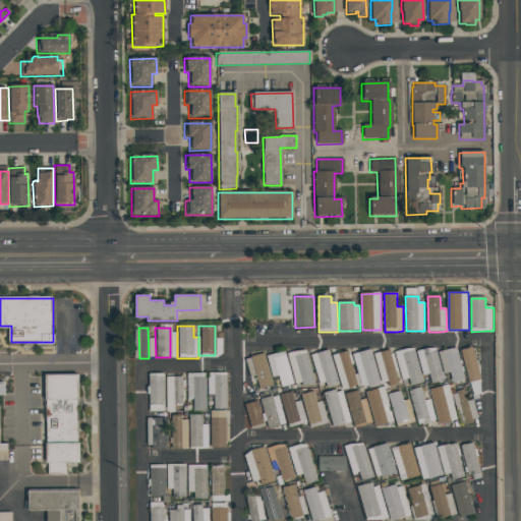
[(478,380),(474,347),(463,348),(467,382),(478,380)]
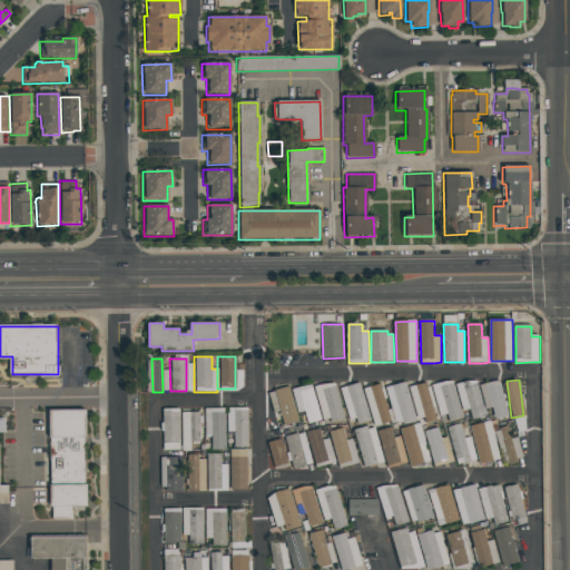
[(474,421),(471,409),(464,411),(457,385),(470,381),(477,382),(483,405),(487,416),(474,421)]
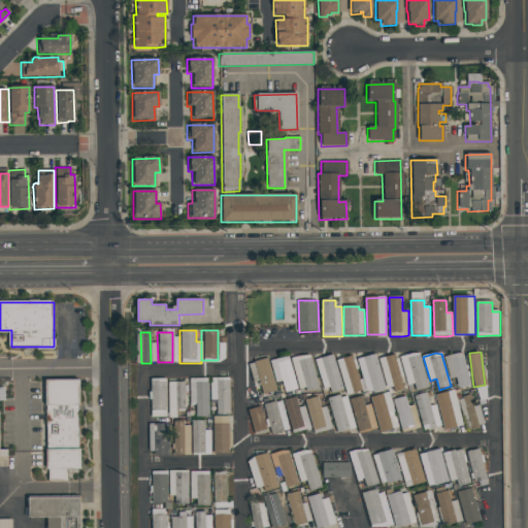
[(469,373),(472,386),(460,389),(457,377),(452,378),(446,358),(463,353),(469,373)]
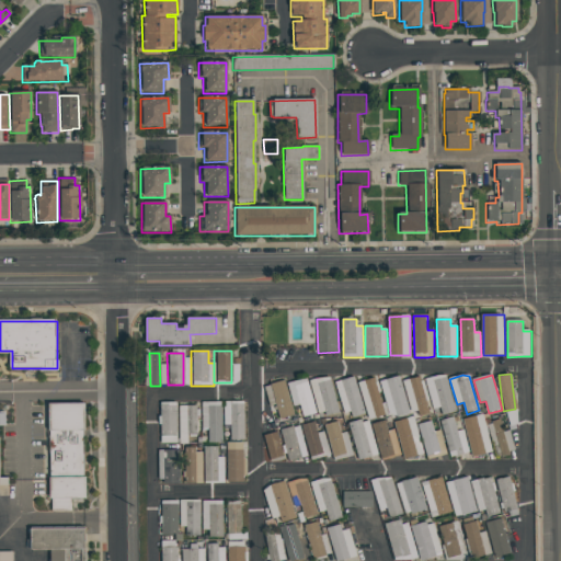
[(411,413),(397,416),(393,404),(388,405),(380,381),(387,380),(401,376),(411,413)]
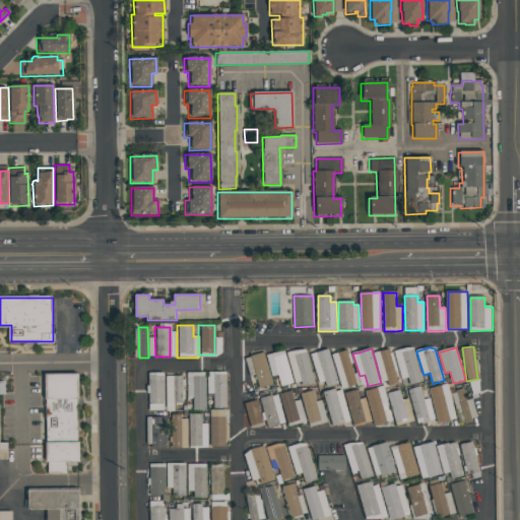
[(413,348),(423,381),(416,383),(410,385),(408,377),(402,379),(394,351),(406,348),(413,348)]
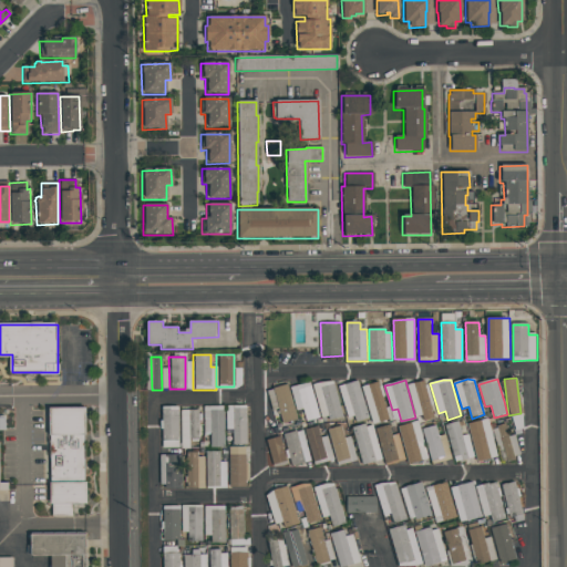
[(368,413),(369,419),(357,422),(354,416),(349,419),(339,387),(359,381),(368,413)]
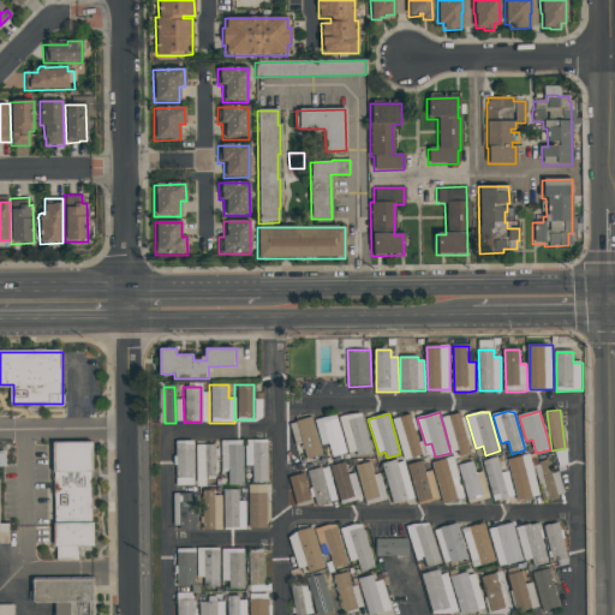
[(441,418),(458,413),(470,454),(458,458),(455,451),(451,452),(441,418)]
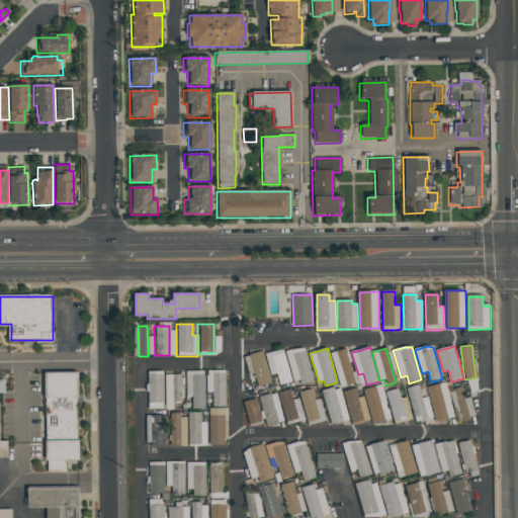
[(305,349),(314,379),(301,383),(300,379),(295,381),(287,352),(298,349),(305,349)]
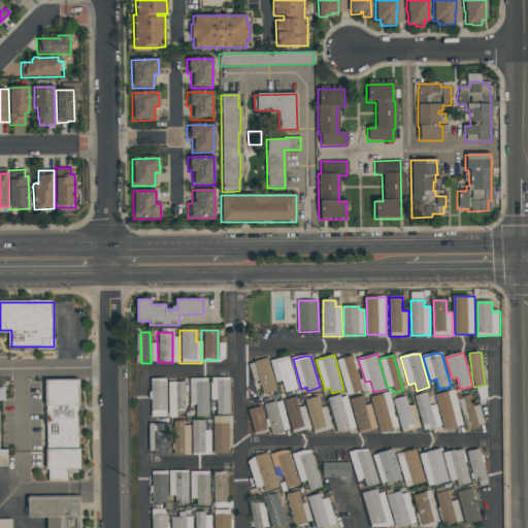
[(335,361),(351,356),(361,391),(345,395),(335,361)]
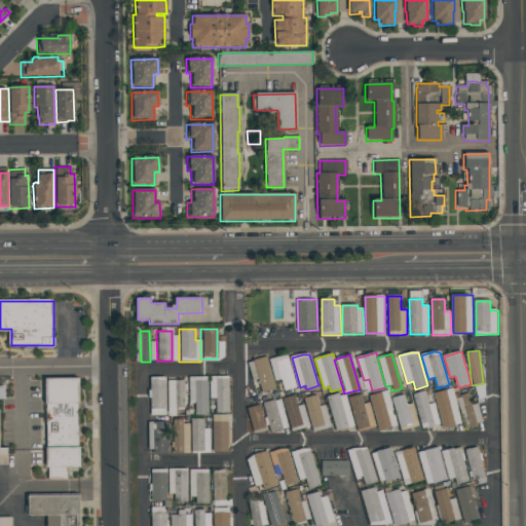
[(294,377),(297,387),(285,391),(282,380),(277,381),(271,360),(288,355),(294,377)]
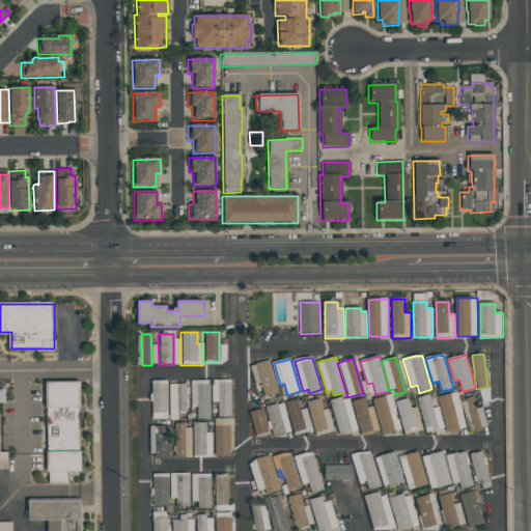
[(271,361),(280,393),(267,397),(262,383),(256,384),(251,366),(271,361)]
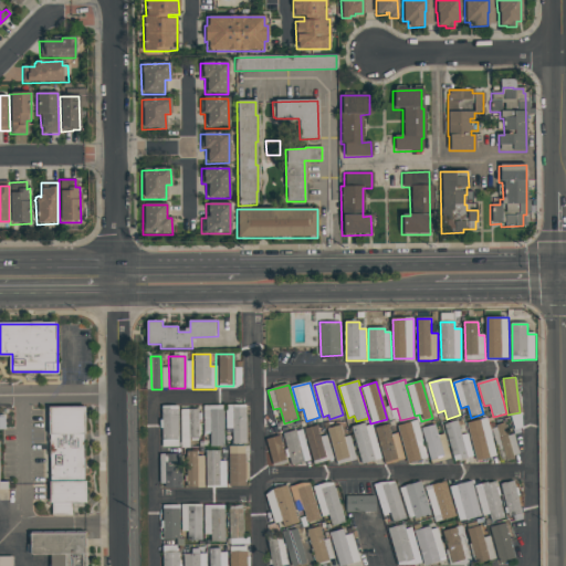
[(227,428),(227,406),(233,406),(248,406),(248,428),(248,444),(234,444),(233,428),(227,428)]
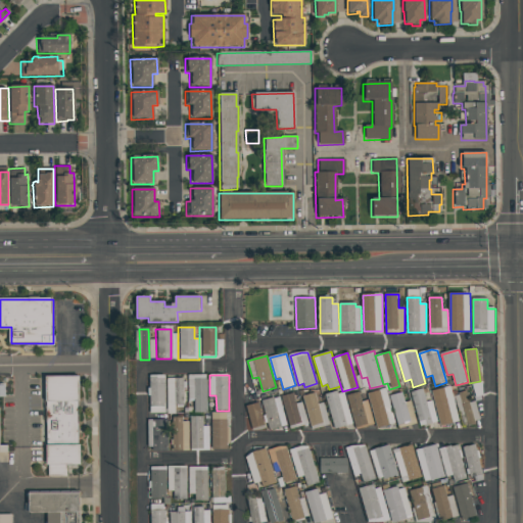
[(151,413),(150,376),(167,376),(167,413),(151,413)]
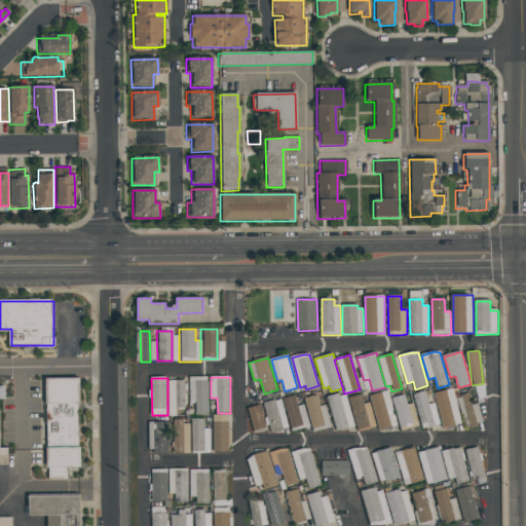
[(210,402),(210,415),(196,415),(196,402),(190,402),(190,378),(196,378),(209,378),(210,402)]
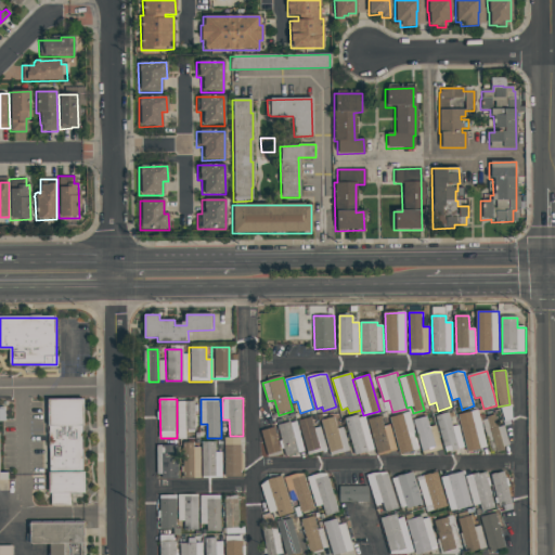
[(179,402),(195,402),(195,439),(179,439),(179,402)]
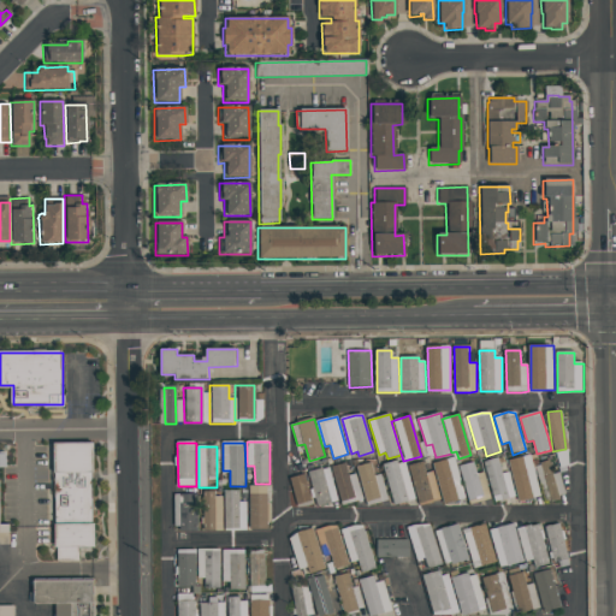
[(432,463),(451,457),(463,498),(444,503),(432,463)]
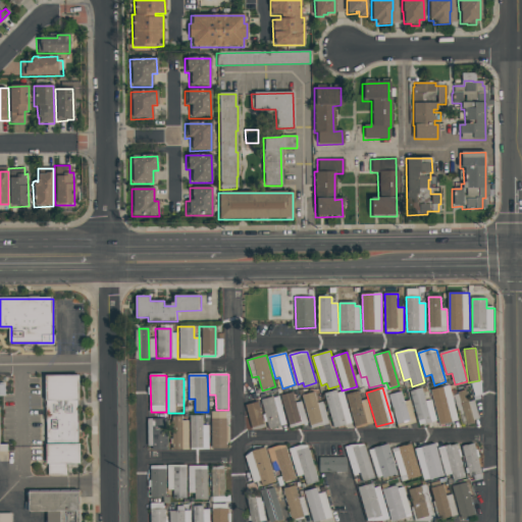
[(422,390),(429,388),(437,420),(431,422),(420,425),(410,392),(421,388),(422,390)]
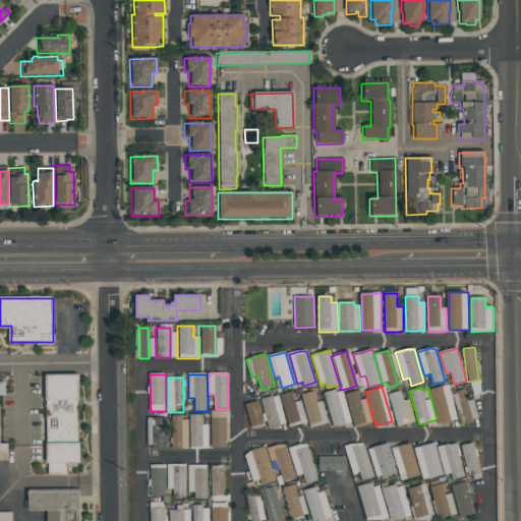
[(441,407),(436,391),(443,389),(444,392),(451,391),(459,420),(445,424),(443,415),(439,416),(437,408),(441,407)]
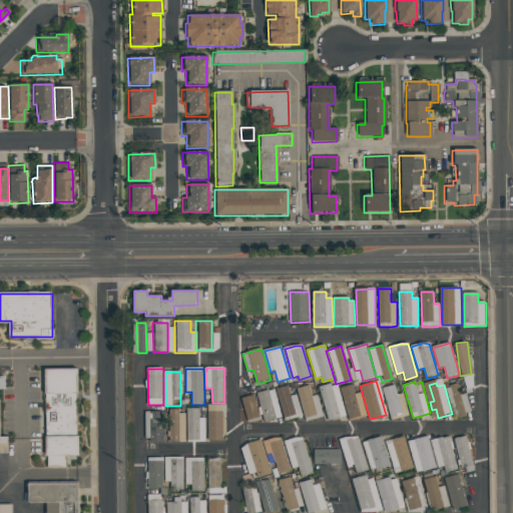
[(329,421),(320,387),(331,384),(332,387),(338,385),(347,416),(329,421)]
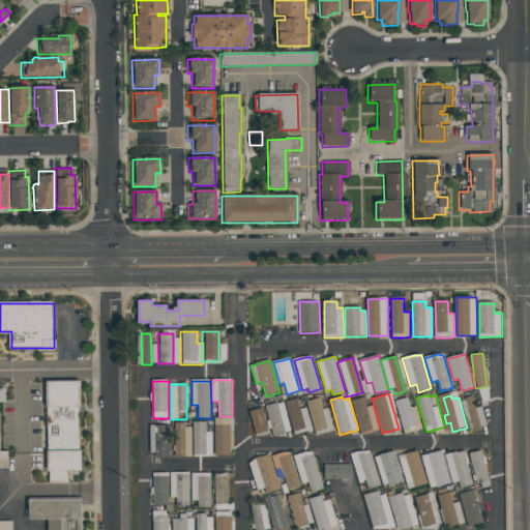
[(482,427),(482,428),(470,431),(462,400),(474,396),(477,409),(481,407),(487,425),(482,427)]
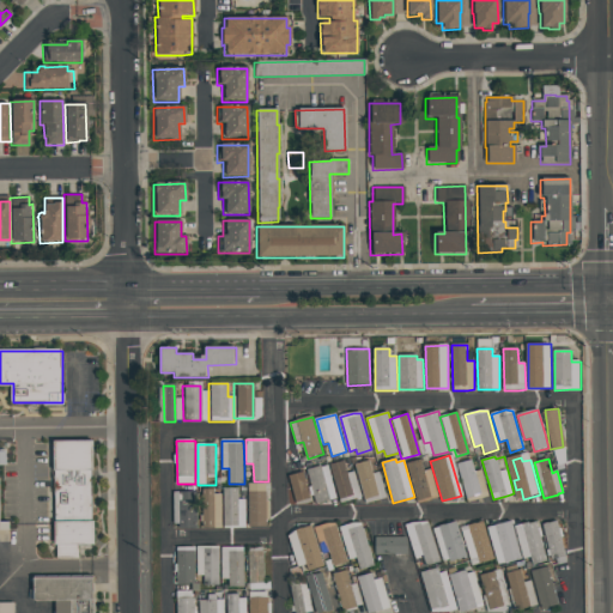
[(418,502),(407,463),(422,460),(424,471),(431,468),(439,496),(418,502)]
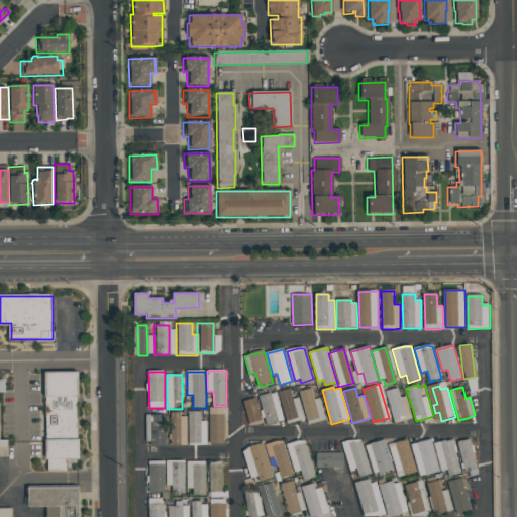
[(401,398),(406,396),(412,418),(407,420),(395,423),(386,392),(398,388),(401,398)]
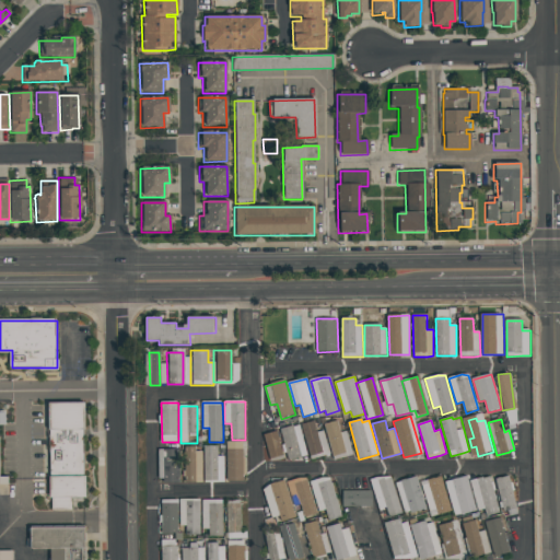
[(302,426),(315,421),(318,432),(324,431),(330,454),(312,459),(302,426)]
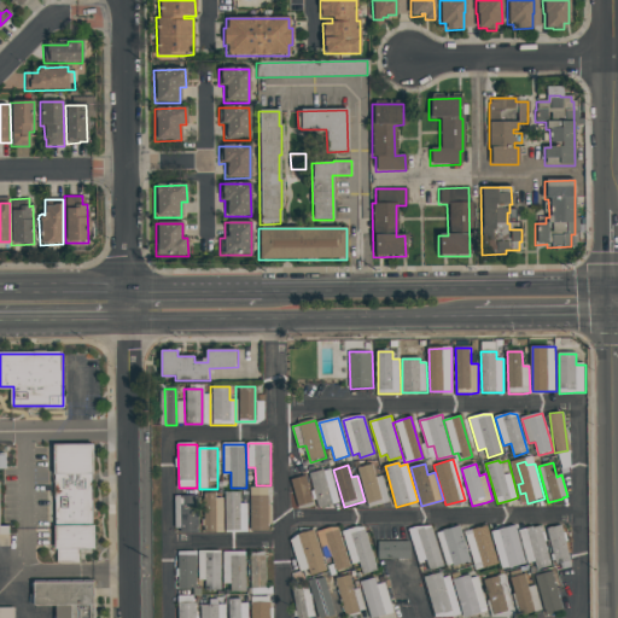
[(369,508),(359,468),(373,465),(375,477),(383,474),(390,502),(369,508)]
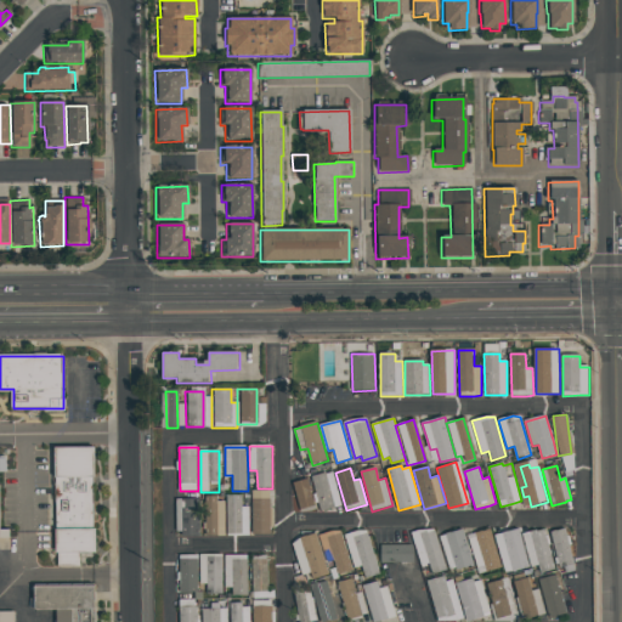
[(321,510),(312,478),(332,471),(341,505),(321,510)]
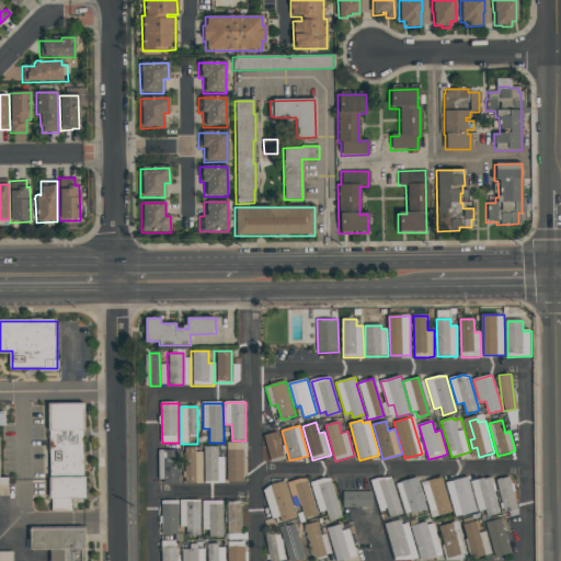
[(264,436),(277,432),(285,456),(272,460),(264,436)]
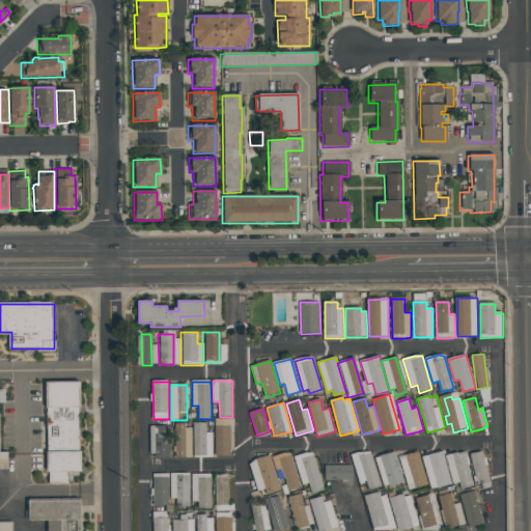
[(231,435),(234,435),(235,451),(232,451),(232,455),(217,455),(216,419),(231,419),(231,435)]
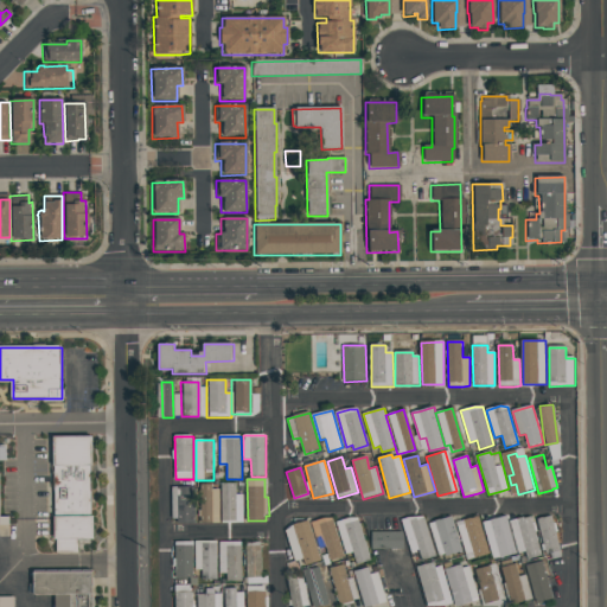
[(222,484),(236,484),(236,496),(244,496),(246,522),(235,522),(223,522),(222,484)]
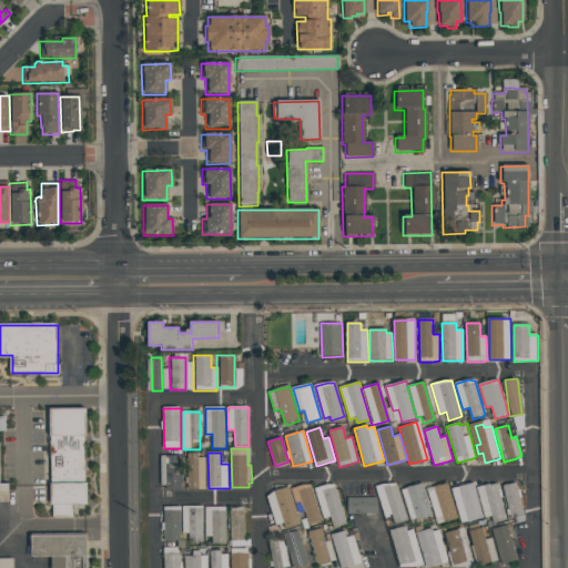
[(200,489),(189,489),(188,454),(199,454),(199,458),(205,458),(206,489),(200,489)]
